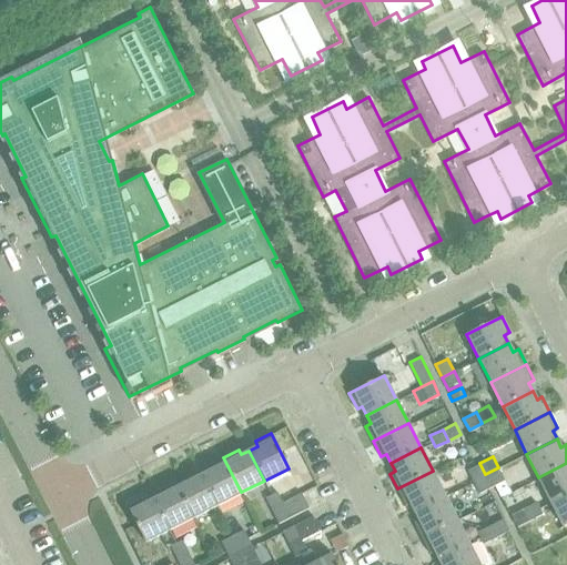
[(210,470),(202,474),(216,504),(241,492),(223,457),(208,465),(210,470)]
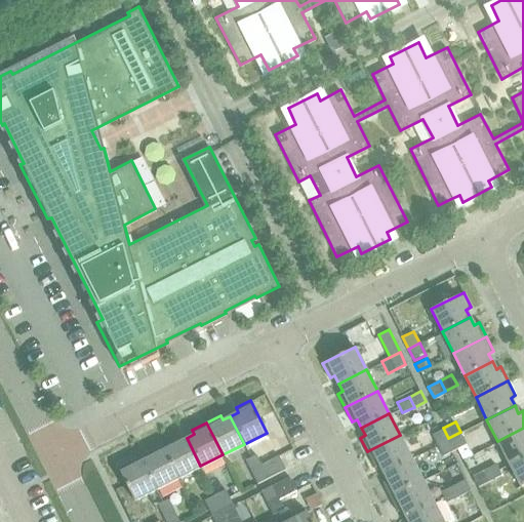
[(432,434),(437,444),(448,438),(443,428),(432,434)]
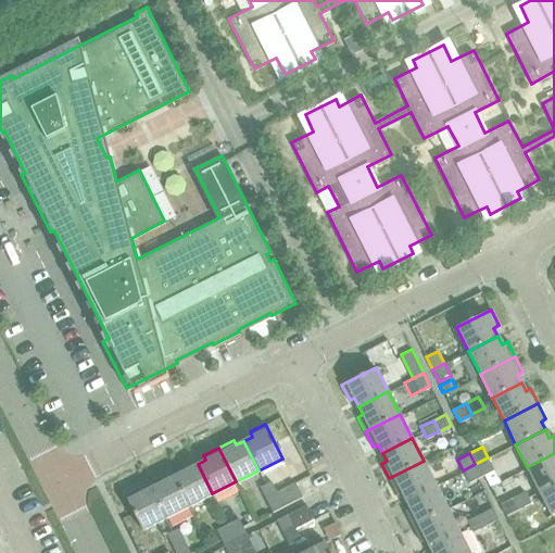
[(554,453),(527,467),(539,491),(554,482),(554,453)]
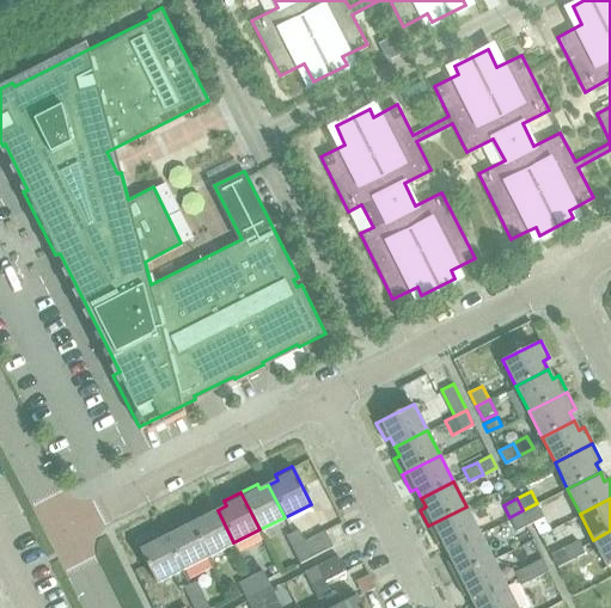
[(530,522),(543,516),(537,503),(523,510),(530,522)]
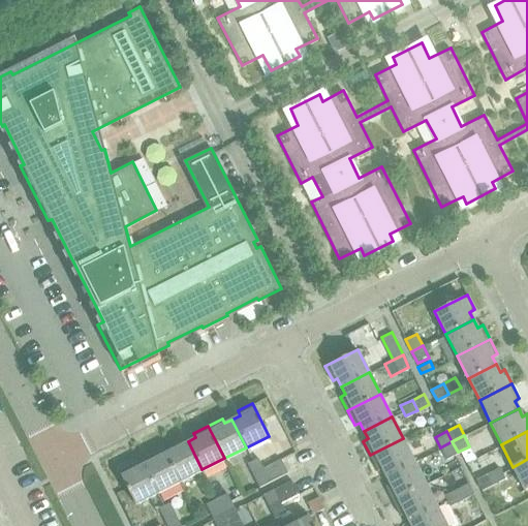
[(382,467),(385,475),(414,461),(403,438),(370,455),(377,469),(382,467)]
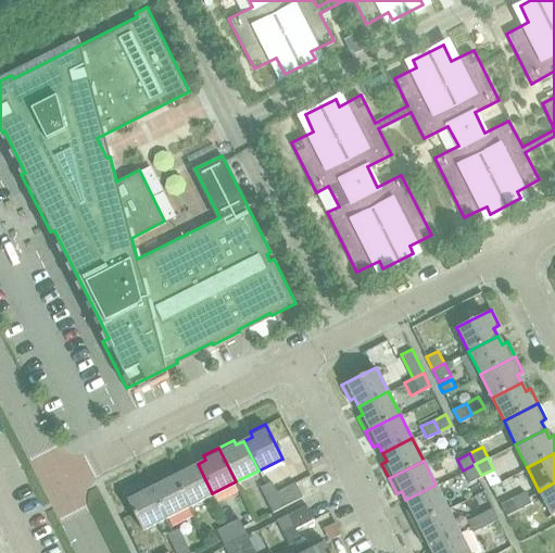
[(187,463),(172,470),(189,505),(212,493),(198,464),(189,468),(187,463)]
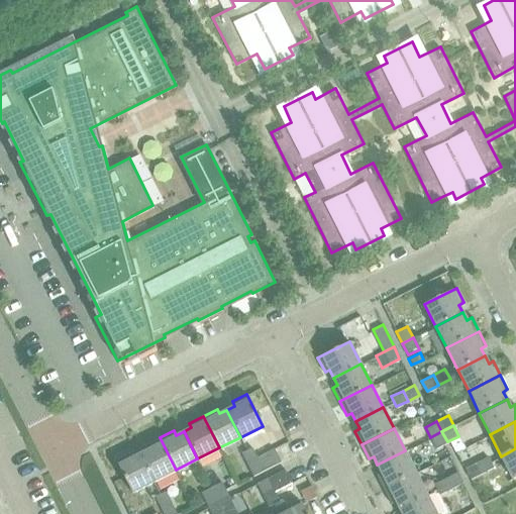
[(430,437),(435,447),(447,441),(441,431),(430,437)]
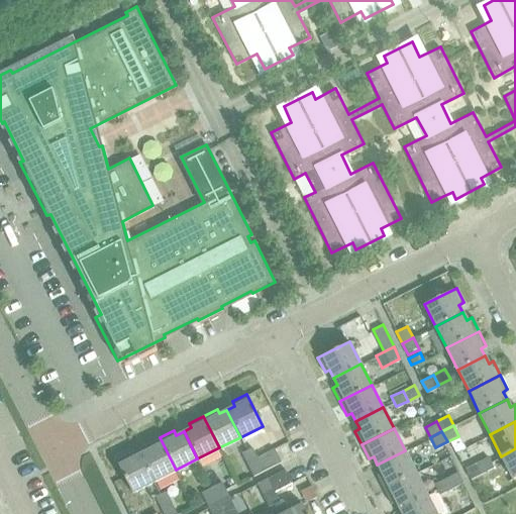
[(147,449),(140,453),(153,481),(176,470),(160,437),(145,444),(147,449)]
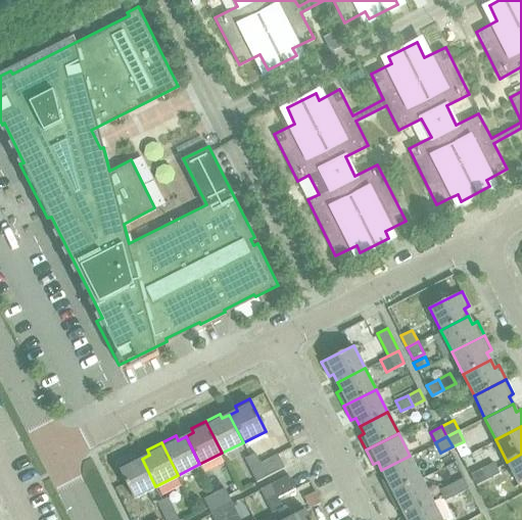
[(244,457),(255,480),(283,466),(277,453),(259,462),(254,452),(244,457)]
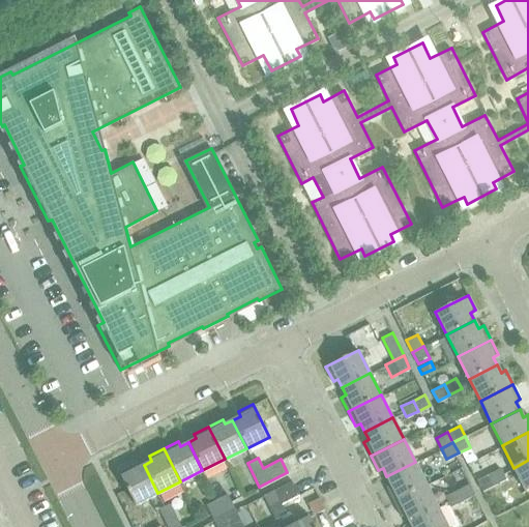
[(528,460),(513,468),(525,491),(528,488),(528,460)]
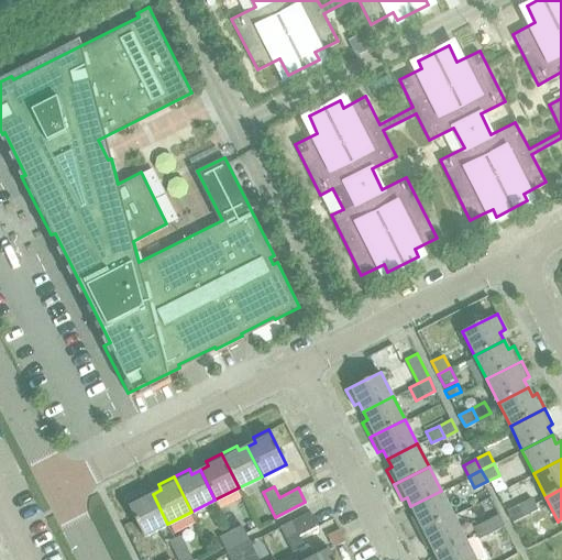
[(410,517),(418,531),(452,514),(441,491),(410,506),(415,514),(410,517)]
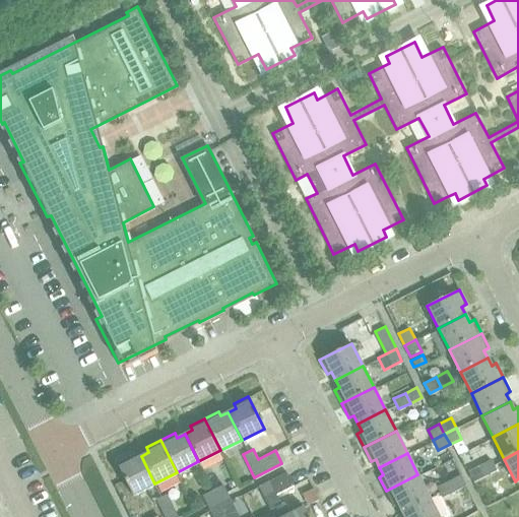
[(154,483),(141,456),(133,460),(131,455),(116,462),(133,495),(154,483)]
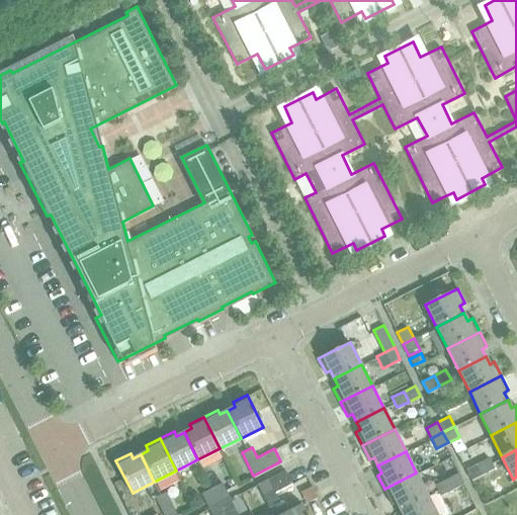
[(477,462),(483,474),(494,467),(492,462),(496,460),(493,454),(477,462)]
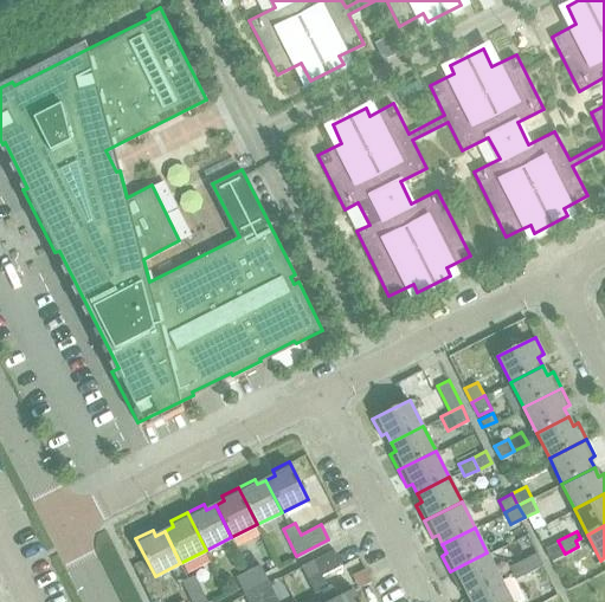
[(565,554),(558,541),(545,548),(551,560),(565,554)]
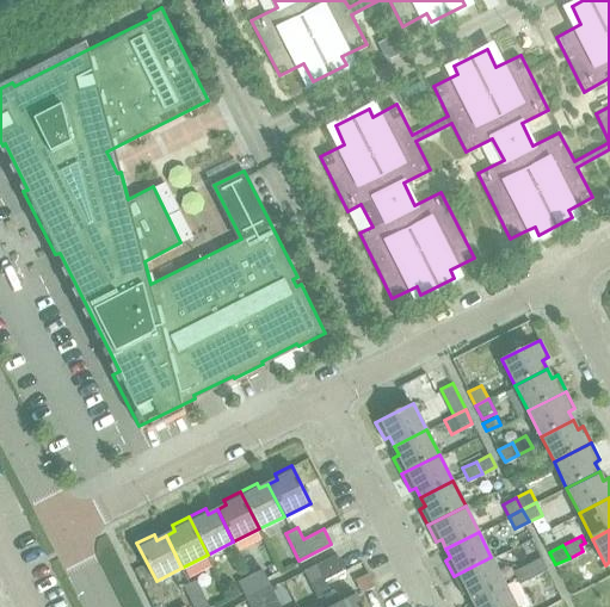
[(324,594),(330,606),(363,606),(357,595),(340,604),(333,588),(330,590),(324,580),(344,569),(337,553),(316,563),(322,577),(310,583),(318,598),(324,594)]
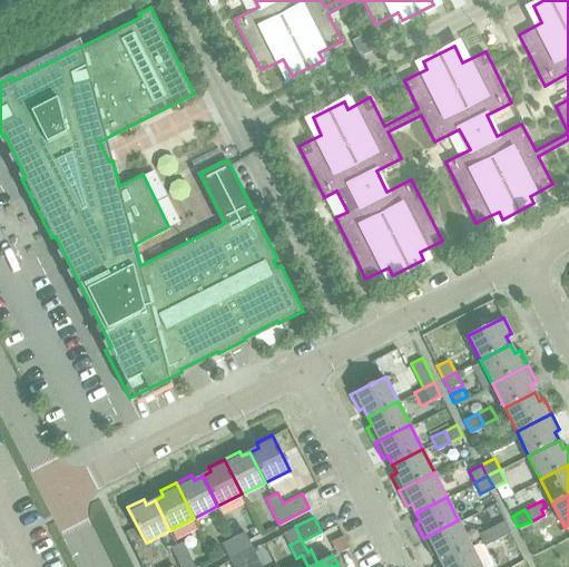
[(435,551),(440,560),(470,545),(458,520),(423,538),(431,554),(435,551)]
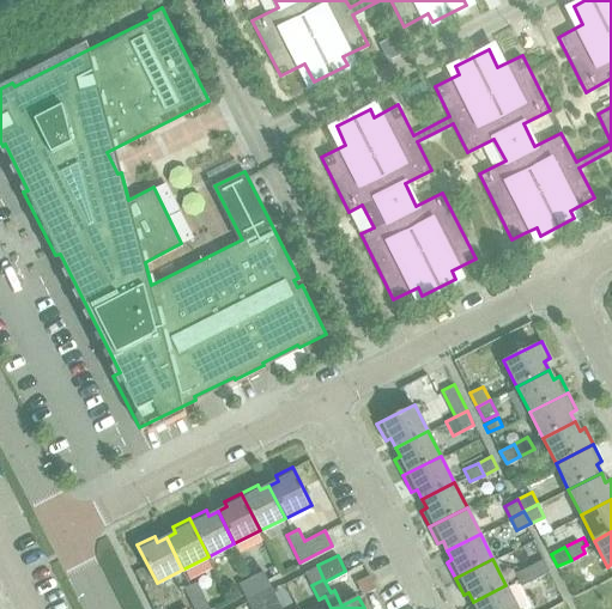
[(543,559),(528,565),(535,578),(549,571),(543,559)]
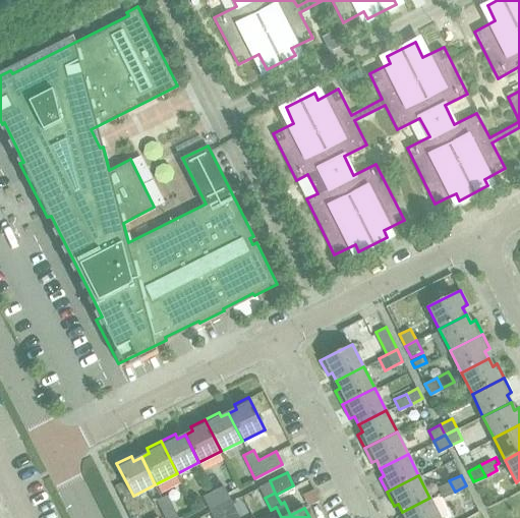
[(258,486),(265,498),(275,493),(270,480),(258,486)]
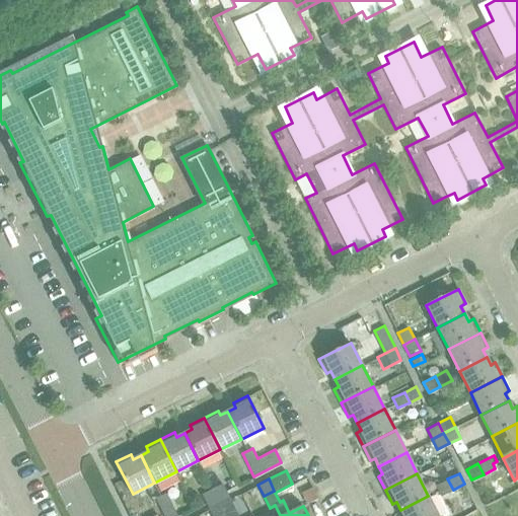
[(453,490),(447,478),(436,485),(441,496),(453,490)]
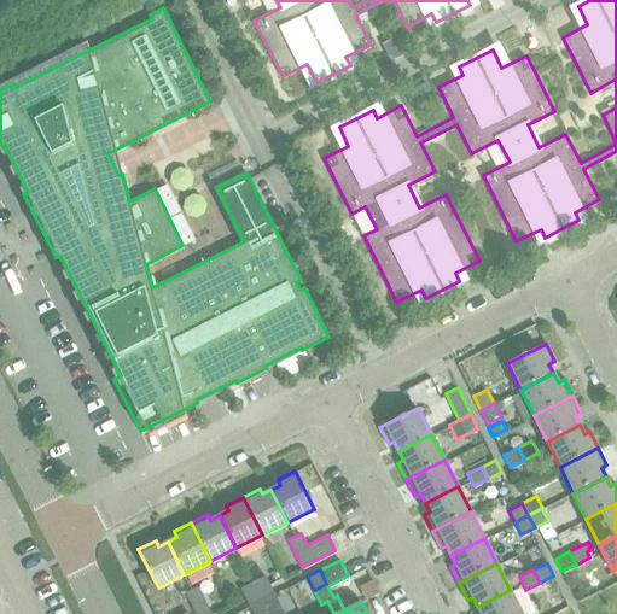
[(239,588),(246,601),(260,595),(272,589),(265,574),(239,588)]
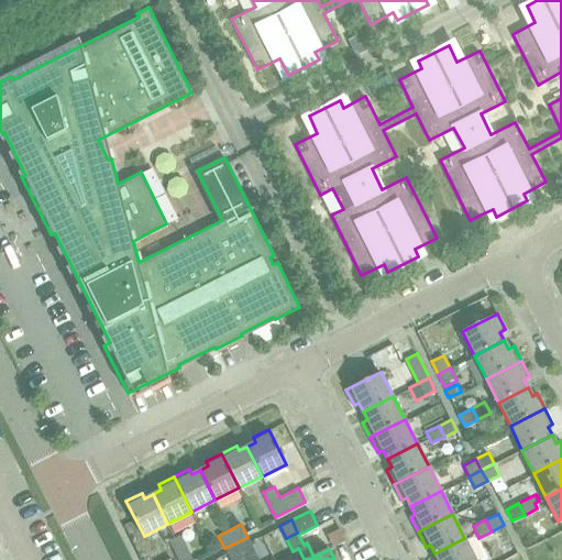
[(168,540),(175,552),(186,547),(180,534),(168,540)]
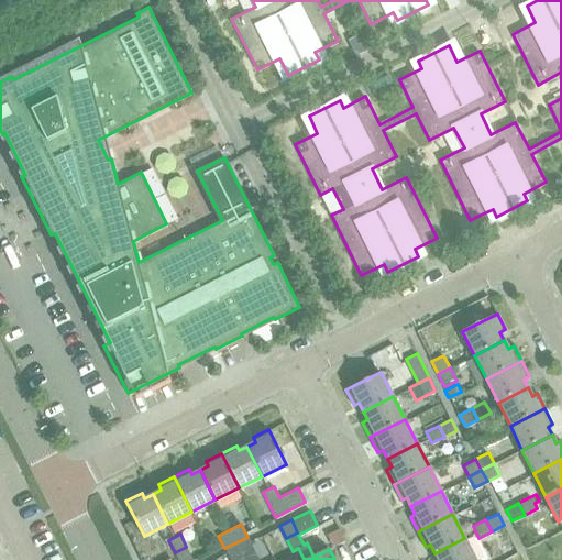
[(254,549),(248,537),(237,542),(242,555),(243,555),(254,549)]
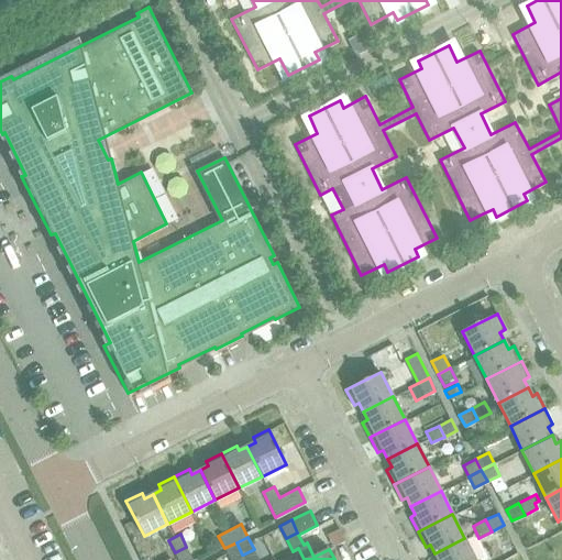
[(475,559),(464,538),(434,553),(438,559),(475,559)]
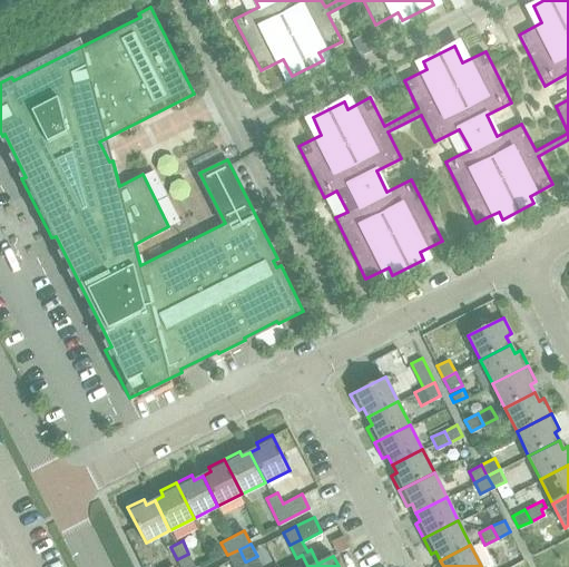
[(239,549),(227,555),(233,566),(247,566),(246,561),(245,561),(239,549)]
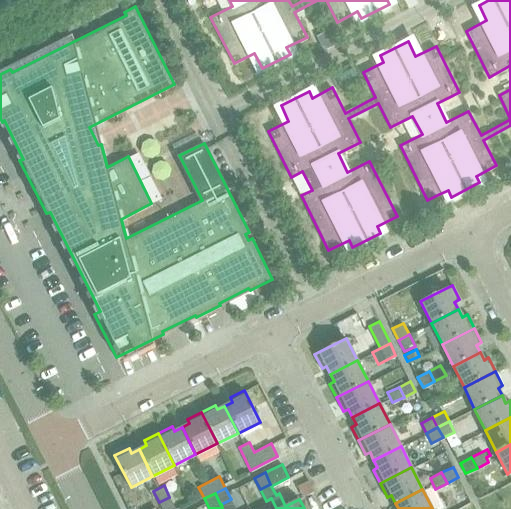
[(169,497),(159,502),(162,508),(173,508),(175,508),(169,497)]
